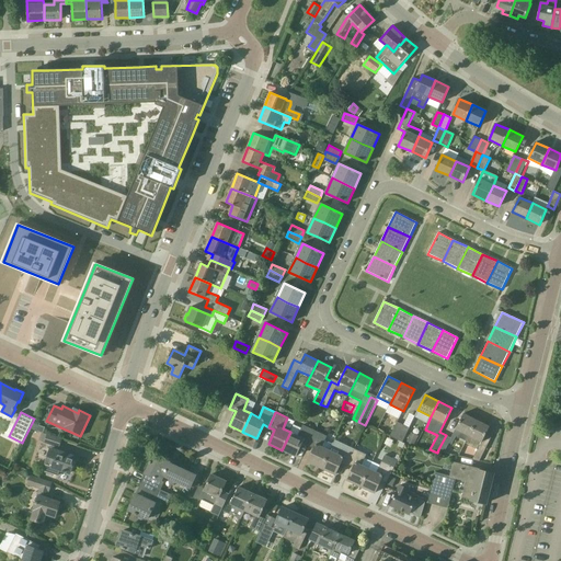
[(466,441),(477,420),(464,413),(453,434),(466,441)]
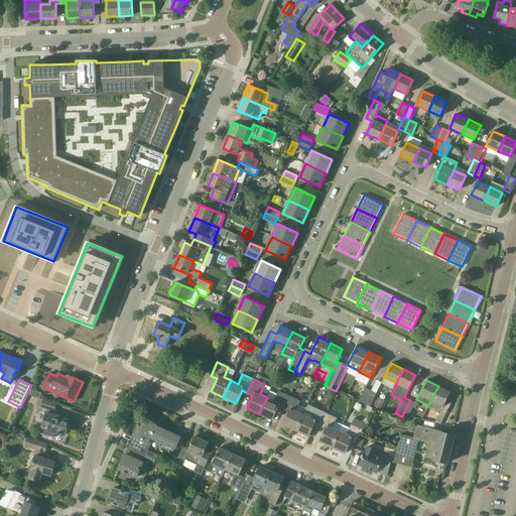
[(438,386),(428,405),(428,406),(439,412),(434,422),(440,424),(447,411),(441,409),(449,392),(438,386)]
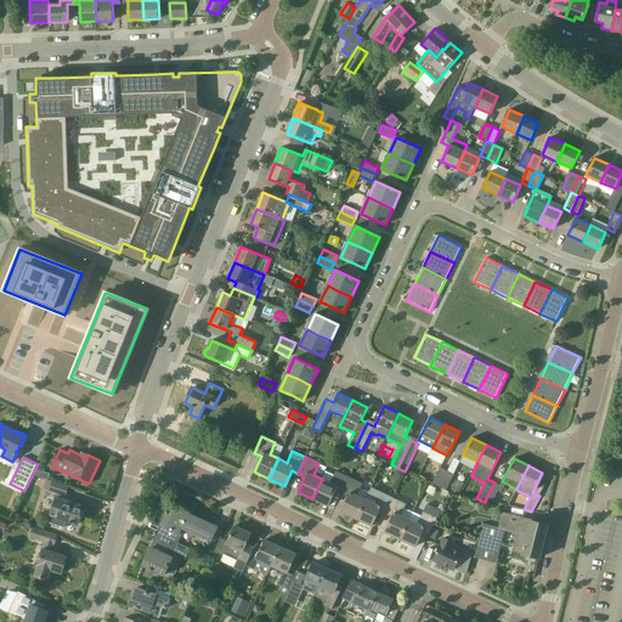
[(34,475),(41,478),(44,471),(44,469),(37,467),(34,475)]
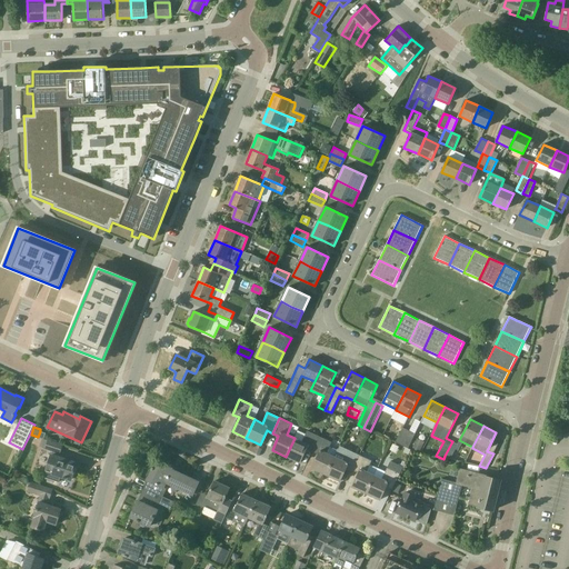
[(396,443),(402,446),(409,431),(403,429),(396,443)]
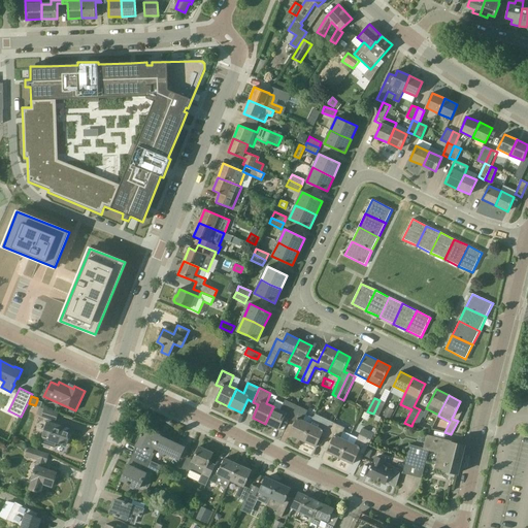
[(273,406),(265,424),(278,429),(284,417),(290,419),(296,405),(285,400),(281,409),(273,406)]
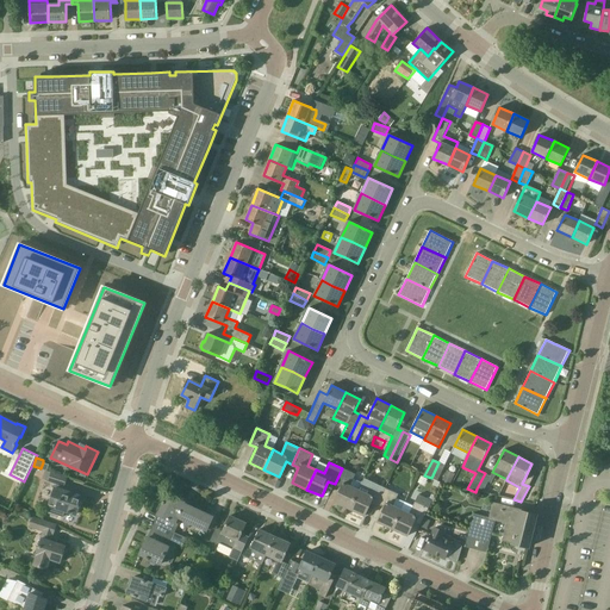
[(439,462),(431,478),(437,481),(446,466),(439,462)]
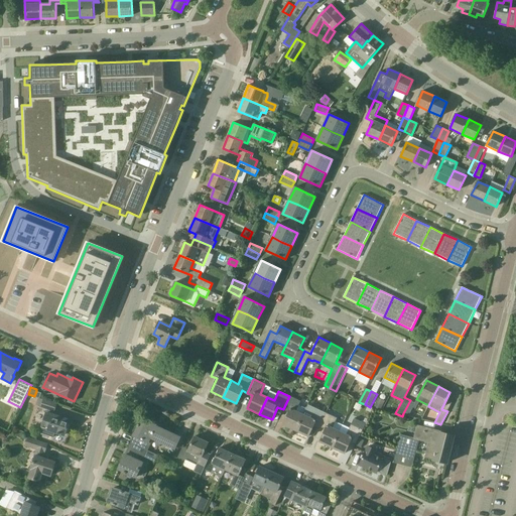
[(289,396),(283,409),(289,412),(283,425),(295,430),(303,414),(306,408),(299,405),(300,401),(289,396)]
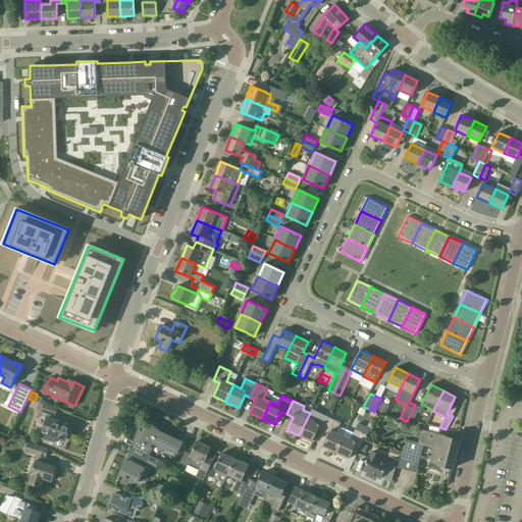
[(385,415),(389,407),(383,404),(382,403),(378,411),(379,412),(385,415)]
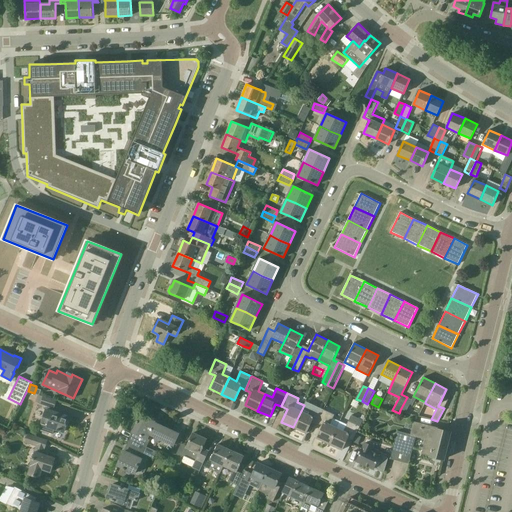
[(41,404),(47,406),(46,410),(46,409),(39,430),(53,434),(54,429),(57,429),(57,430),(59,431),(59,430),(64,432),(69,417),(51,411),(53,408),(56,401),(43,396),(41,404)]
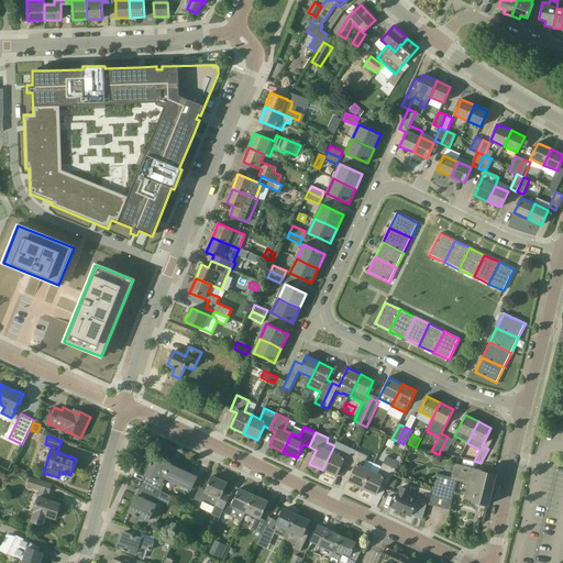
[(448,437),(440,451),(446,454),(453,440),(448,437)]
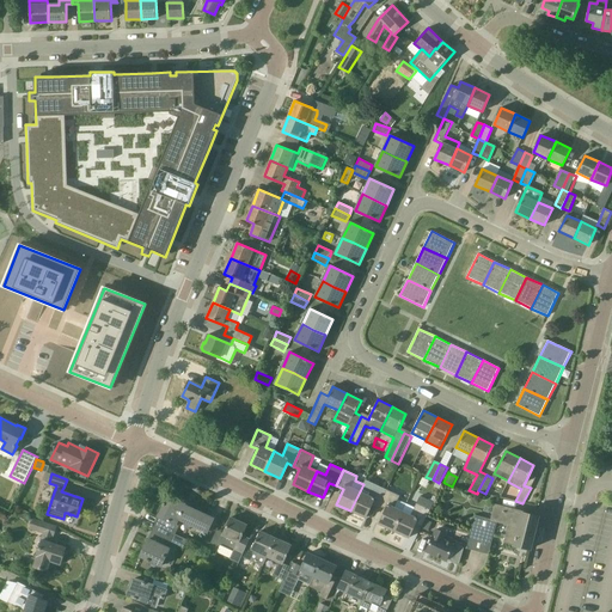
[(360,491),(350,510),(366,518),(373,503),(379,506),(386,490),(373,484),(368,495),(360,491)]
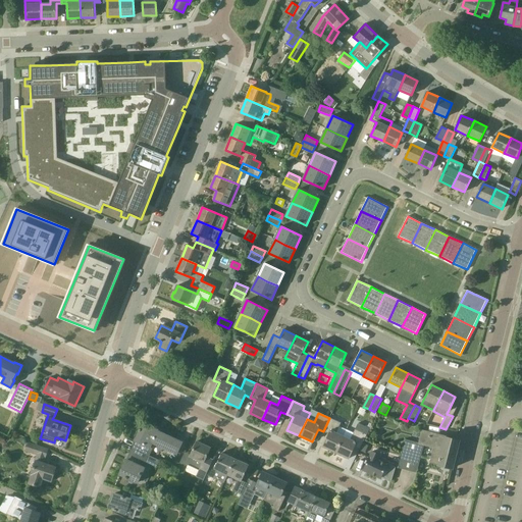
[(329,418),(323,431),(329,434),(323,447),(335,453),(344,436),(336,433),(341,423),(329,418)]
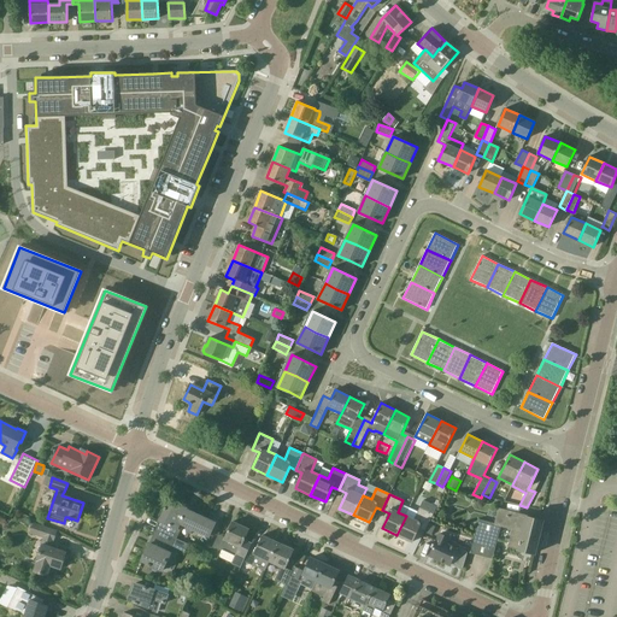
[(178,530),(180,530),(183,524),(210,536),(216,523),(186,510),(187,509),(180,505),(180,504),(172,500),(171,501),(169,500),(166,507),(165,506),(164,510),(165,510),(160,521),(159,521),(160,522),(178,530)]
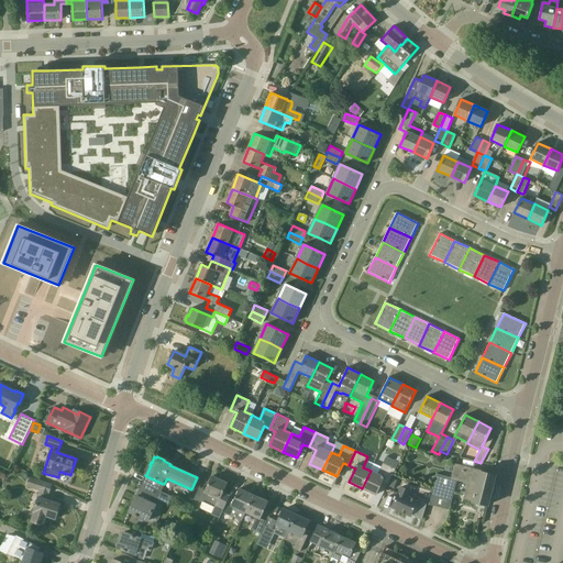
[(371,471),(362,488),(376,495),(383,482),(388,484),(398,462),(386,456),(383,463),(378,474),(371,471)]
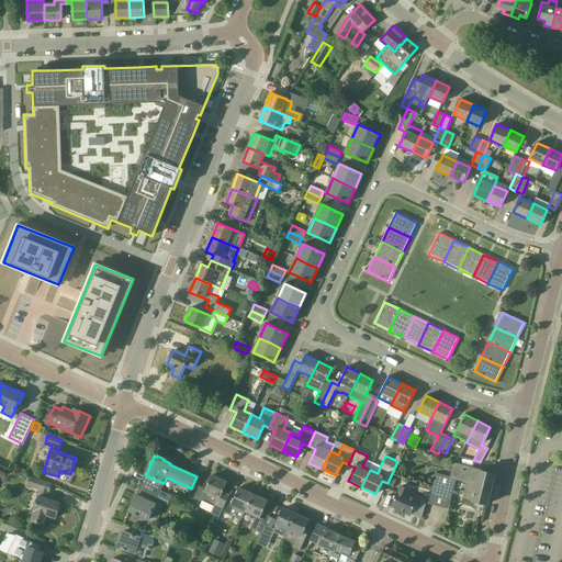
[(494,474),(481,471),(481,470),(454,463),(451,476),(437,473),(428,504),(449,509),(457,479),(467,481),(462,497),(472,501),(473,501),(486,505),(490,494),(490,493),(492,485),(494,474)]
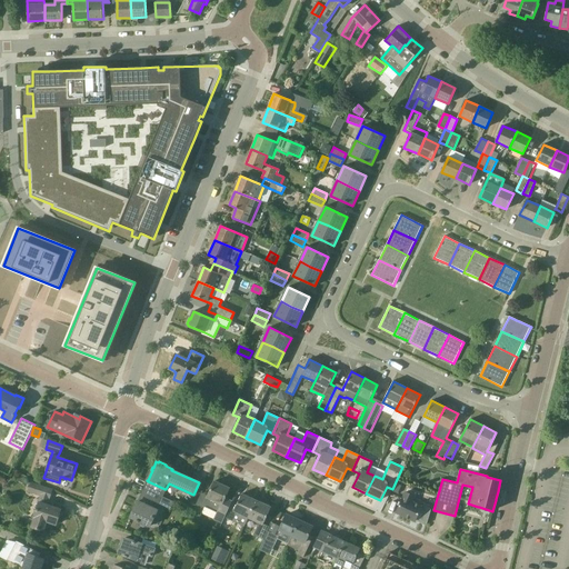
[(162,497),(166,489),(165,489),(148,481),(140,497),(142,497),(140,502),(138,501),(130,517),(137,520),(136,521),(139,522),(139,521),(149,527),(157,510),(152,508),(159,495),(162,497)]
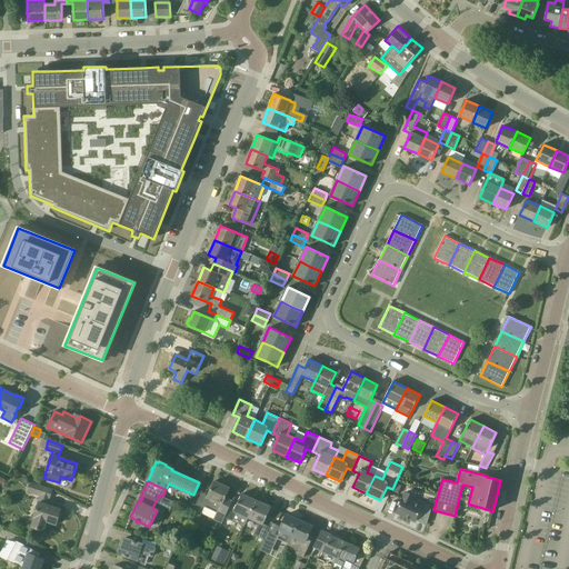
[(207,497),(203,506),(205,507),(215,511),(218,512),(215,519),(222,523),(225,517),(228,510),(232,502),(232,501),(225,498),(229,488),(215,481),(207,497)]
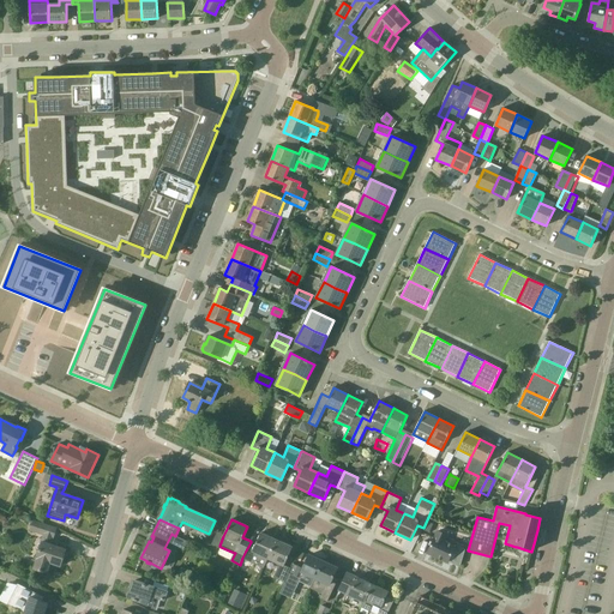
[(49,545),(52,537),(53,537),(55,529),(34,521),(30,530),(44,535),(36,559),(37,559),(34,569),(47,573),(50,563),(60,566),(66,549),(49,545)]
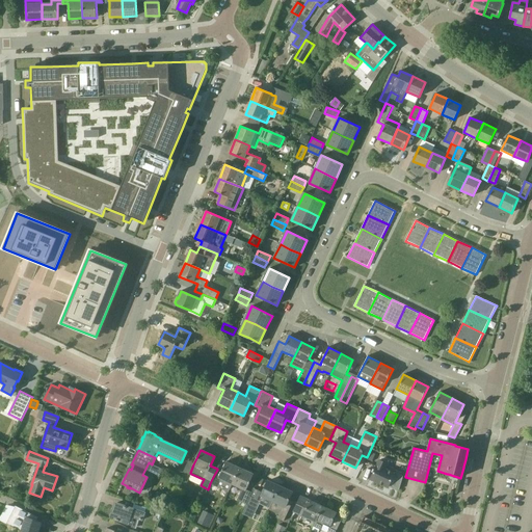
[(387,463),(379,460),(377,466),(376,466),(370,479),(388,487),(394,474),(384,470),(387,463)]
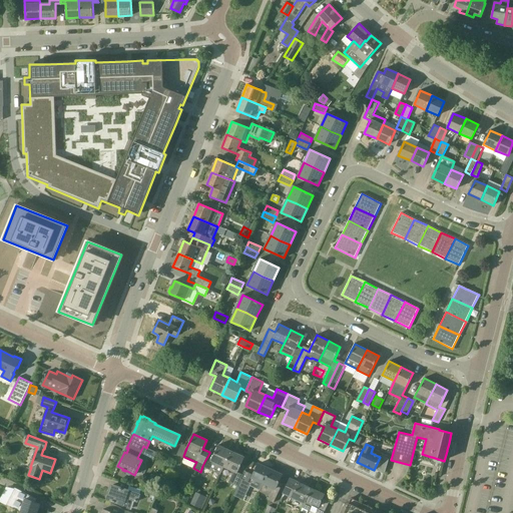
[(220,475),(224,467),(231,451),(218,445),(213,455),(209,453),(205,460),(202,466),(207,469),(220,475)]
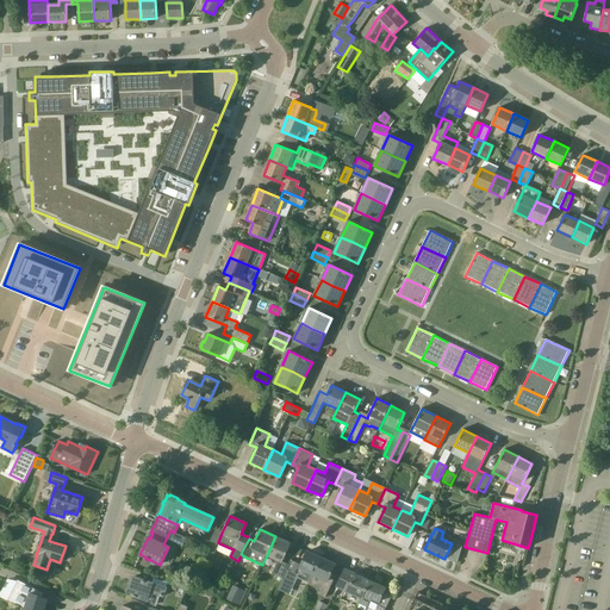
[(272,573),(282,578),(290,565),(282,562),(291,543),(275,536),(267,555),(279,560),(272,573)]
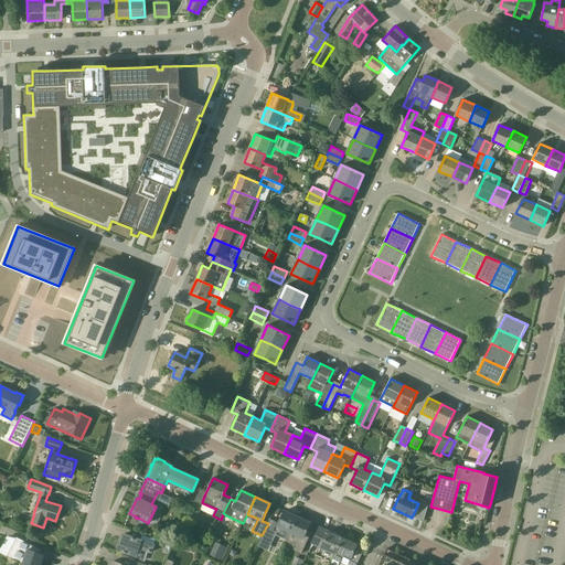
[(203,503),(202,502),(195,499),(190,511),(198,514),(203,503)]
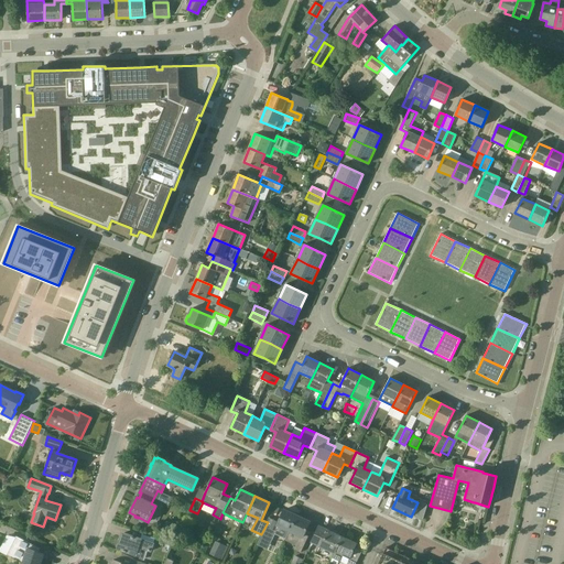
[(279,527),(290,531),(296,516),(284,510),(278,522),(269,518),(268,522),(261,534),(272,540),(279,527)]
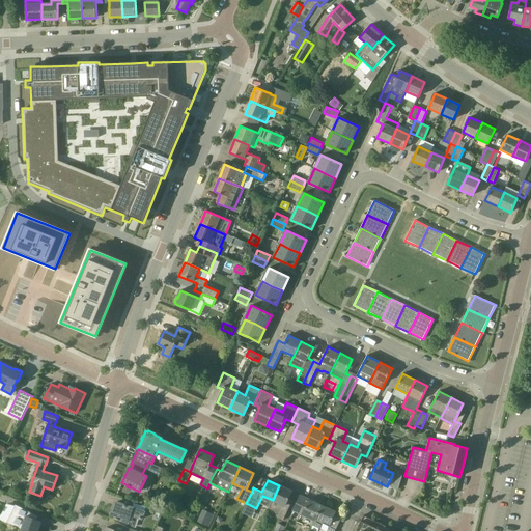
[(279,485),(273,500),(270,507),(279,512),(277,518),(283,521),(292,501),(288,499),(291,492),(279,485)]
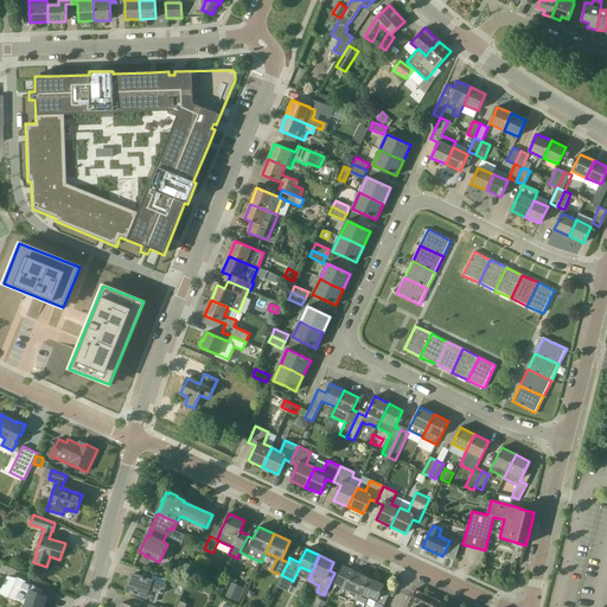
[(334,583),(359,595),(368,577),(366,576),(366,575),(362,573),(360,574),(343,567),(334,583)]
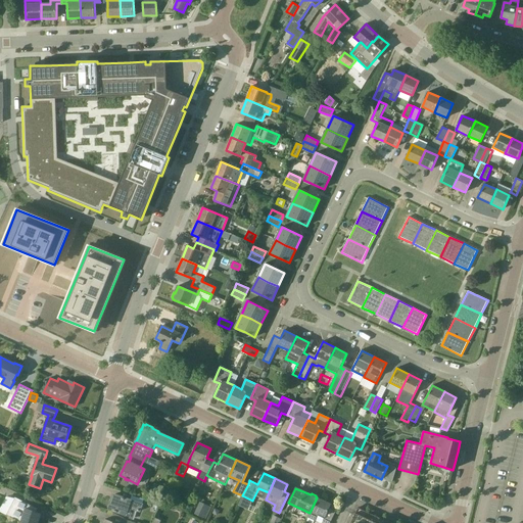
[(160,494),(154,492),(152,500),(158,502),(160,494)]
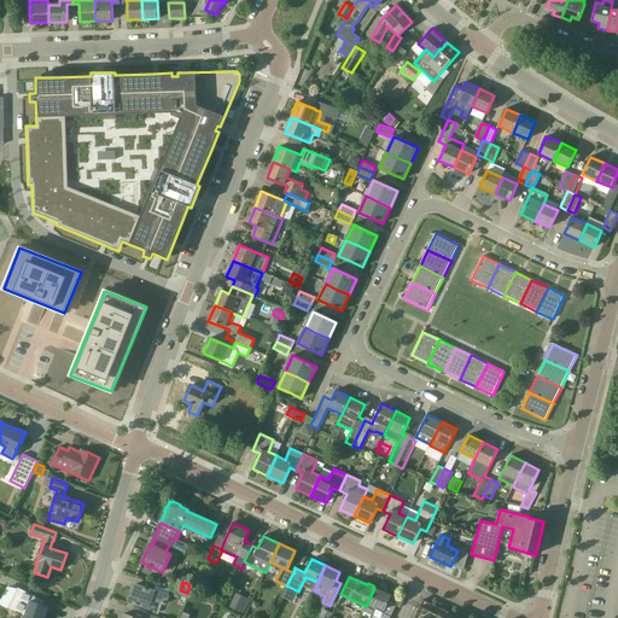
[(158,602),(165,605),(168,596),(170,590),(156,586),(155,592),(134,584),(132,592),(128,601),(135,604),(134,605),(138,606),(138,605),(149,608),(147,611),(150,612),(155,613),(158,602)]
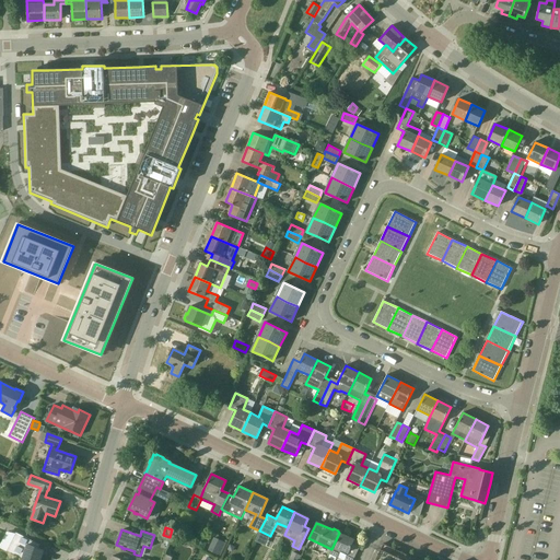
[(18,531),(7,551),(22,559),(24,559),(39,559),(44,550),(37,548),(41,543),(18,531)]
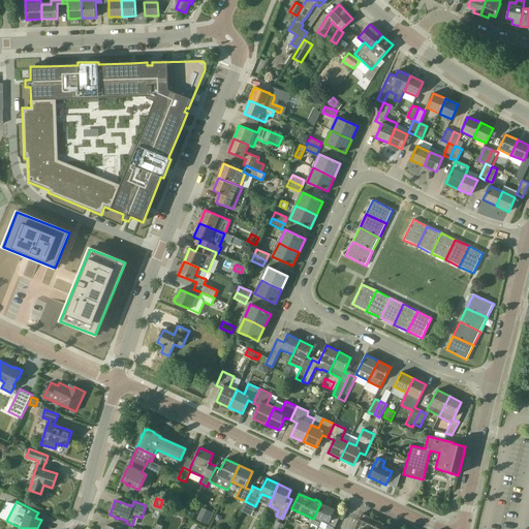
[(320,503),(313,519),(311,523),(323,528),(334,528),(339,518),(332,515),(334,509),(320,503)]
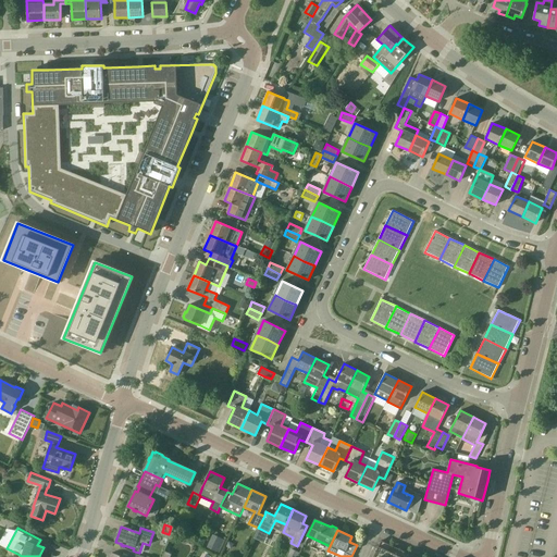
[(213,534),(207,547),(219,553),(224,540),(213,534)]
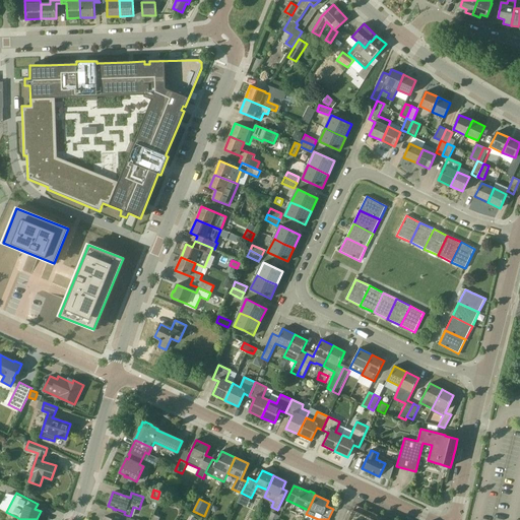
[(388,519),(355,505),(347,519),(388,519)]
